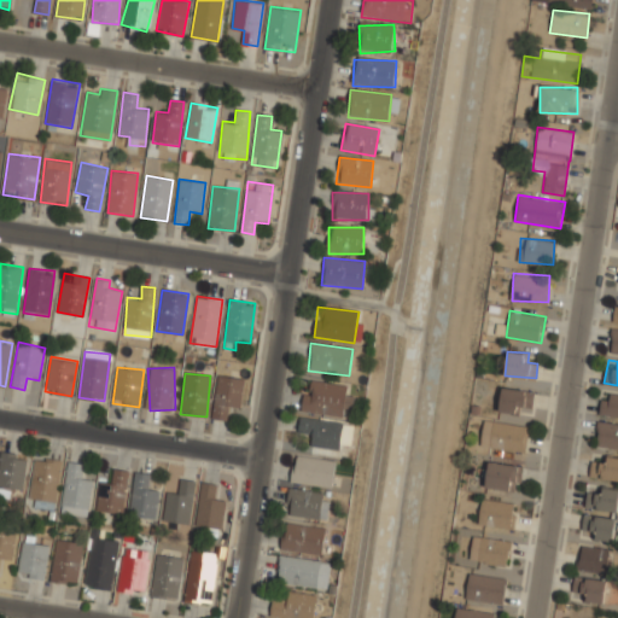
[(242,408),(242,377),(215,377),(215,419),(227,419),(227,408),(242,408)]
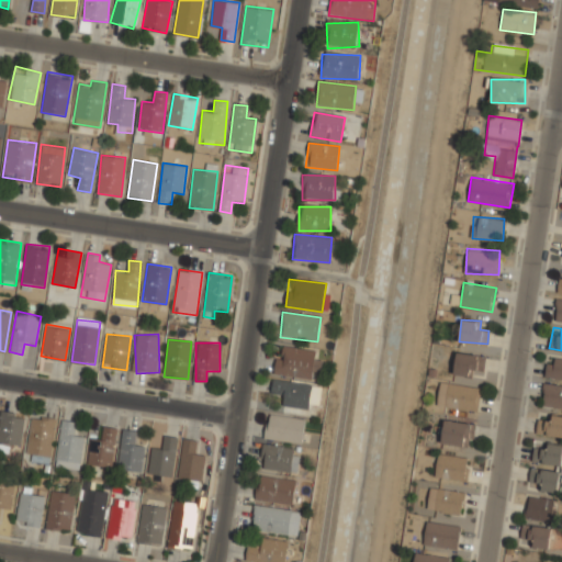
[(314,381),(319,352),(279,345),(274,374),(314,381)]
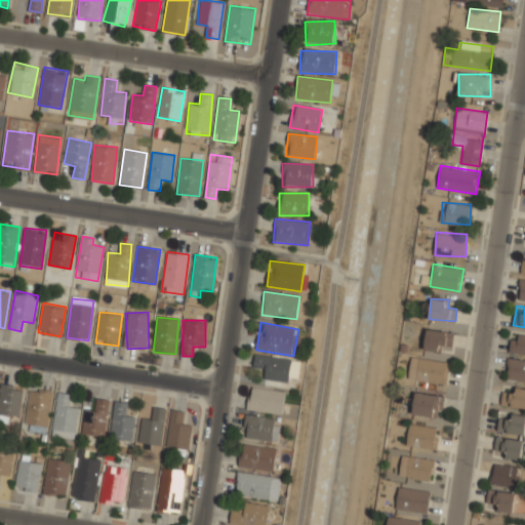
[(425,351),(451,353),(453,331),(426,329),(425,351)]
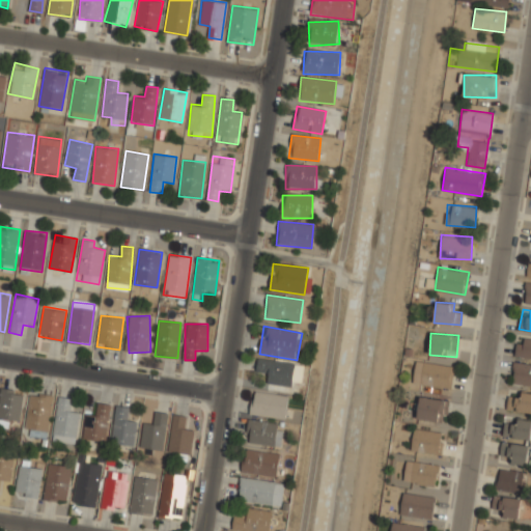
[(530,338),(516,338),(516,358),(530,358),(530,338)]
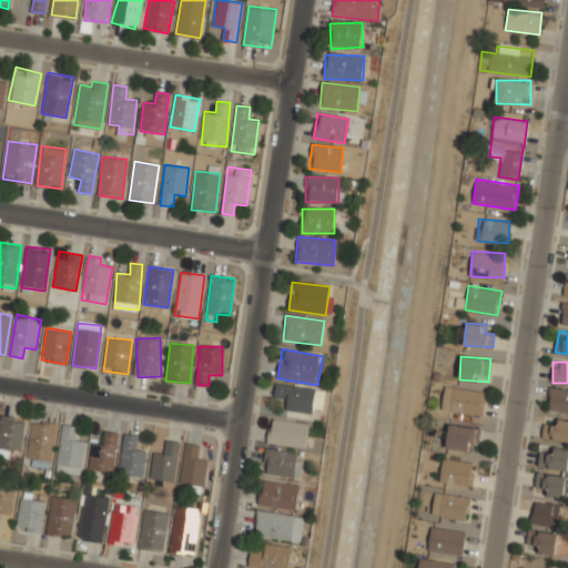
[(314,388),(275,385),(274,397),(285,398),(284,412),(313,414),(314,388)]
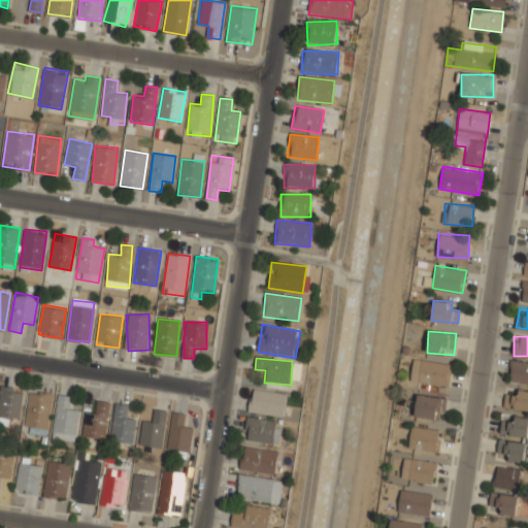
[(452,363),(414,358),(410,381),(449,387),(452,363)]
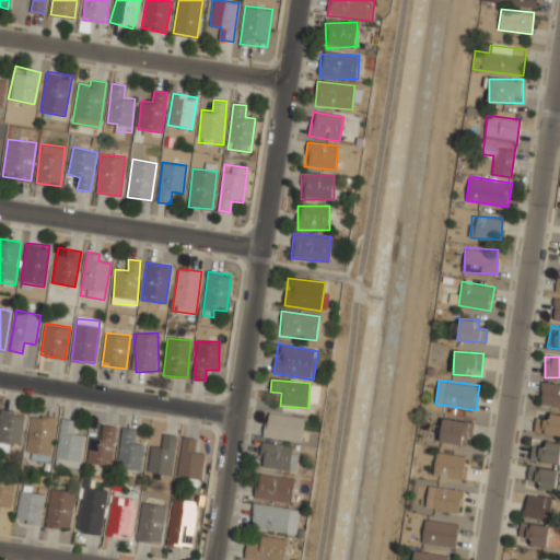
[(559,405),(559,383),(543,382),(540,404),(559,405)]
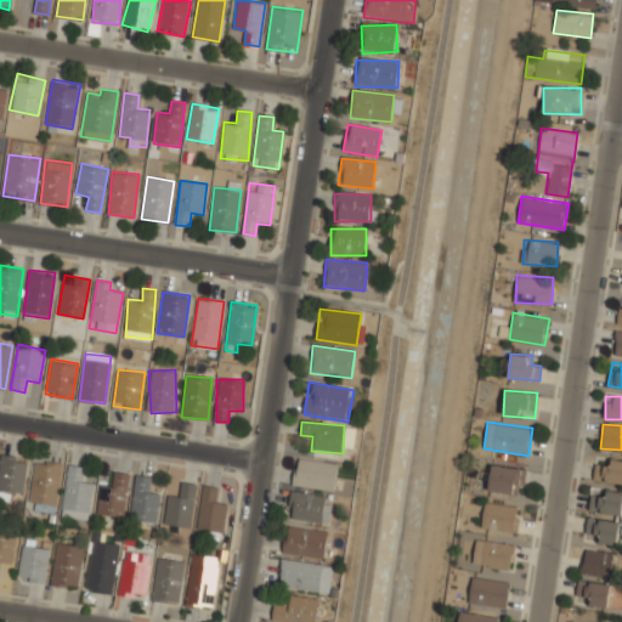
[(0,490),(23,493),(27,457),(0,453),(0,490)]
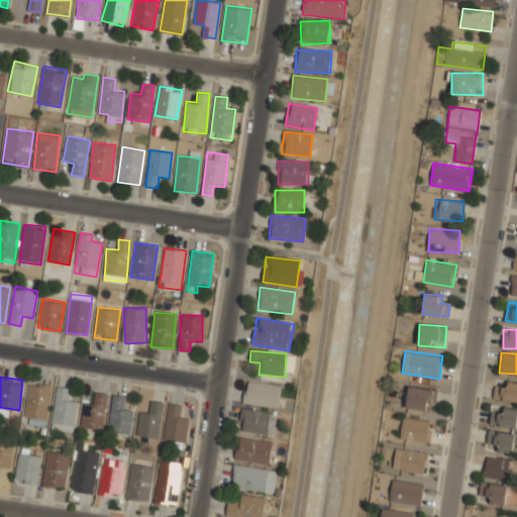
[(516,382),(497,379),(494,398),(516,402),(516,382)]
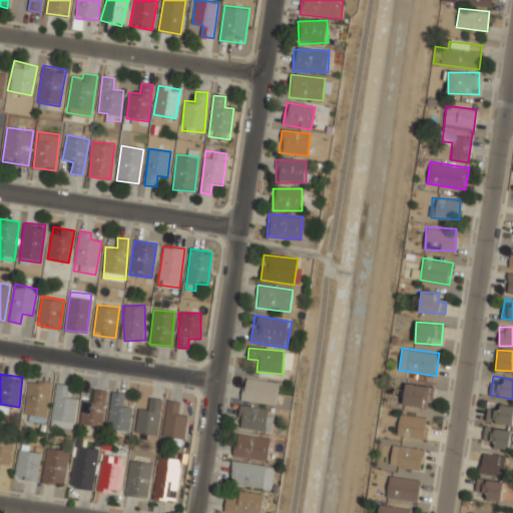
[(279,383),(245,377),(241,401),(275,406),(279,383)]
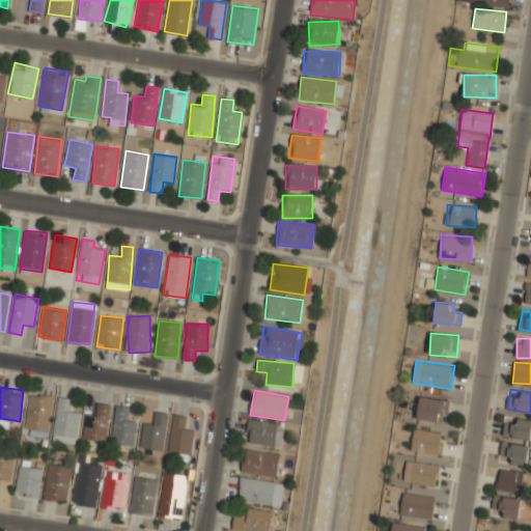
[(25,428),(48,431),(53,395),(30,392),(25,428)]
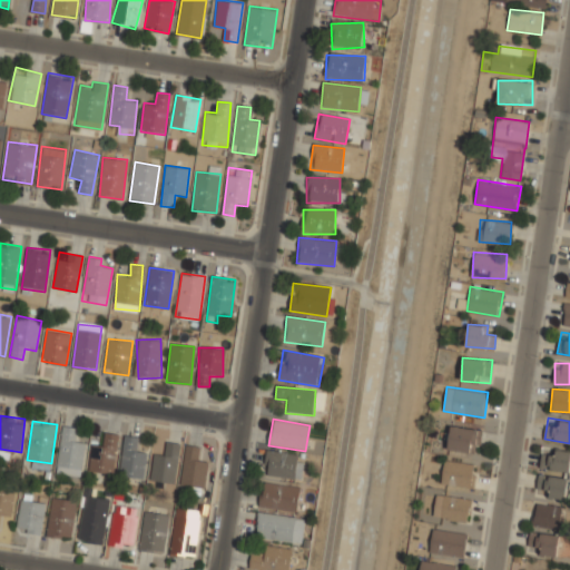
[(74,442),(76,428),(62,426),(56,473),(80,477),(86,443),(74,442)]
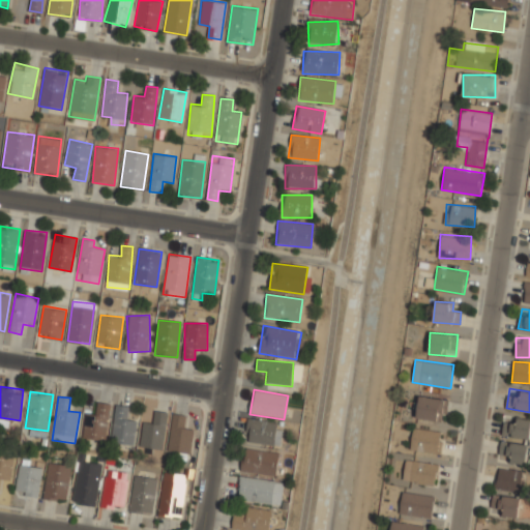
[(446,419),(446,396),(417,396),(417,419),(446,419)]
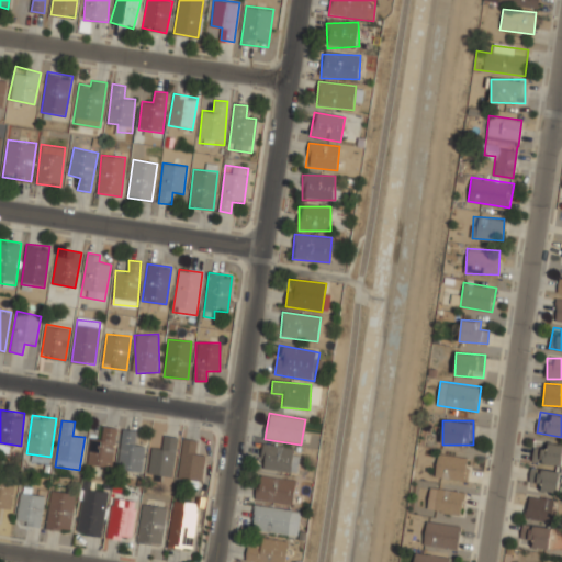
[(116,429),(103,428),(101,440),(91,439),(88,465),(112,469),(116,429)]
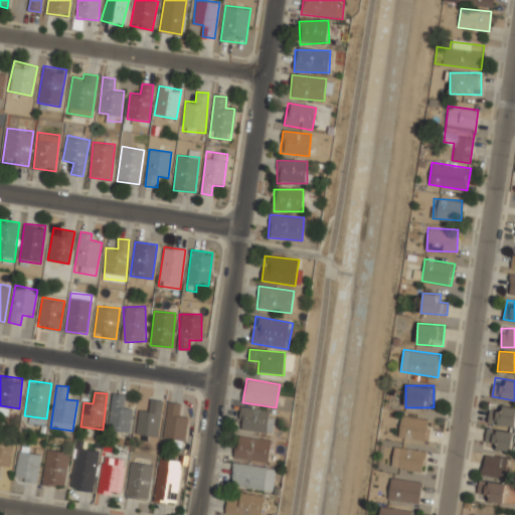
[(108,431),(129,434),(133,409),(123,407),(125,395),(114,394),(108,431)]
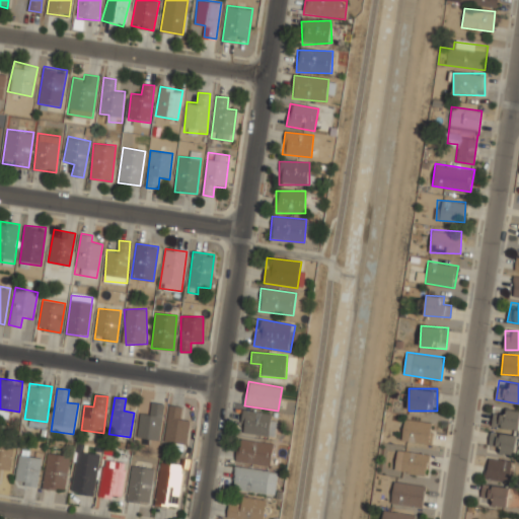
[(160,441),(163,403),(151,402),(150,415),(139,414),(138,439),(160,441)]
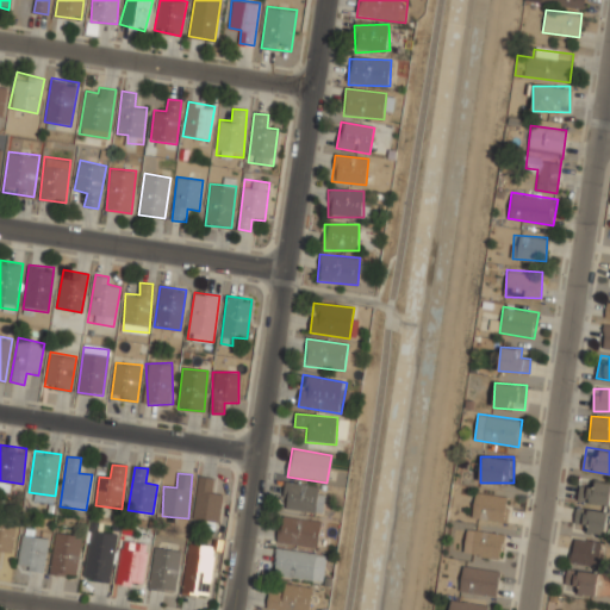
[(193,520),(218,523),(223,491),(211,490),(212,477),(199,475),(193,520)]
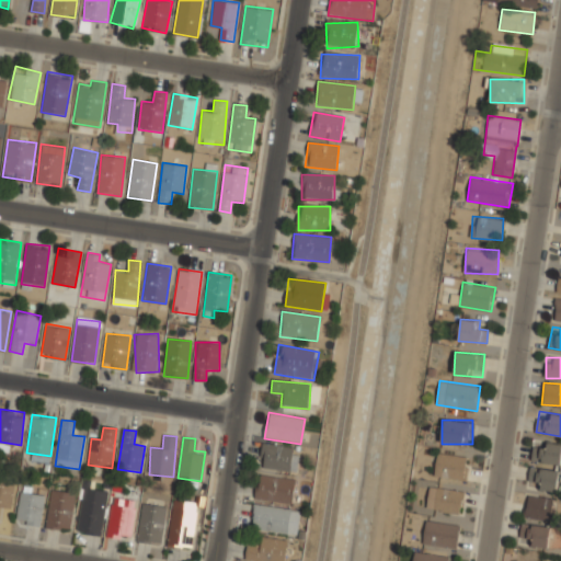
[(294,448),(263,442),(259,466),(289,471),(294,448)]
